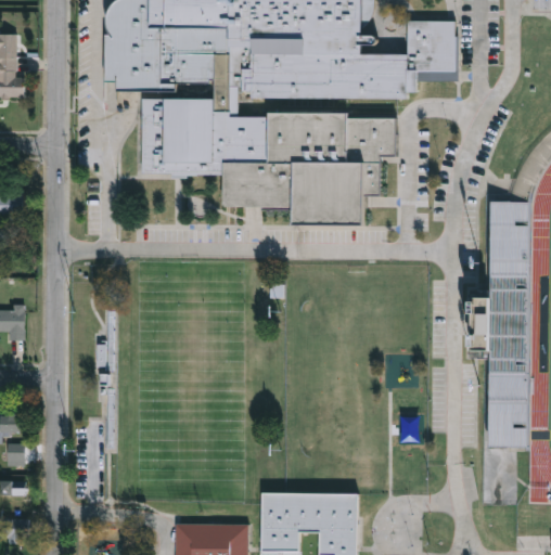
[(235,117),(265,117),(265,113),(350,113),(350,118),(395,117),(395,155),(380,155),(380,196),(367,196),(367,226),(293,227),(293,206),(222,207),(222,175),(139,175),(139,98),(208,97),(208,82),(177,84),(177,91),(113,91),(113,84),(104,84),(104,34),(110,34),(109,31),(106,24),(106,15),(109,8),(114,1),(115,0),(371,0),(372,9),(370,13),(368,17),(366,22),(362,25),(362,53),(405,53),(404,21),(455,20),(456,80),(417,80),(417,92),(408,92),(408,97),(251,98),(251,91),(235,91),(235,117)]
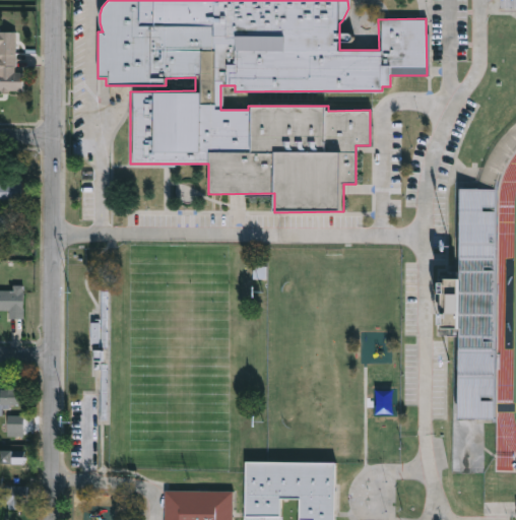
[(0,34),(13,34),(13,91),(0,91),(0,34)]
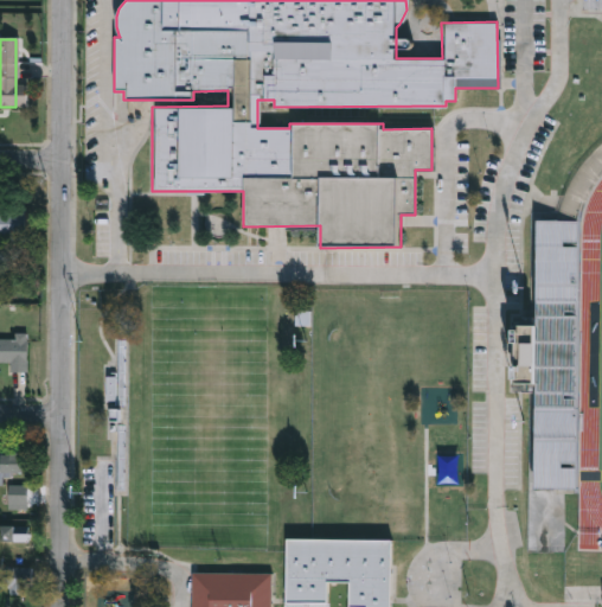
[(0,205),(21,205),(20,243),(0,243),(0,205)]
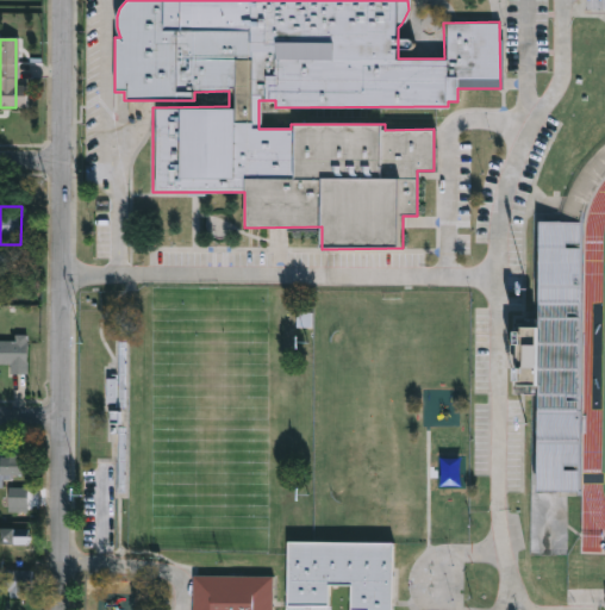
[(517,321),(537,319),(536,219),(577,219),(578,495),(536,495),(537,396),(518,396),(518,381),(513,381),(513,367),(517,367),(517,348),(513,348),(513,332),(517,332),(517,321)]
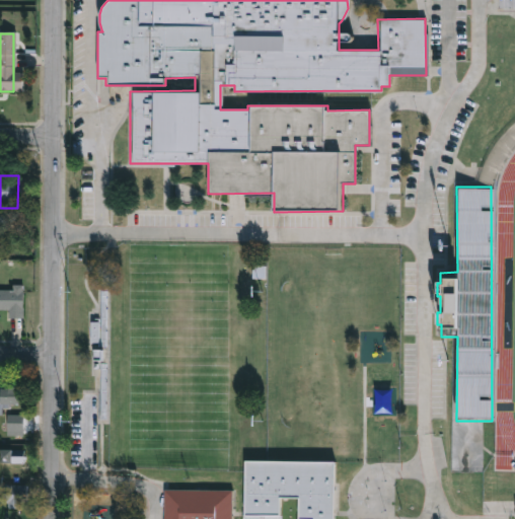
[(19,318),(4,318),(4,310),(0,310),(0,290),(19,290),(19,318)]
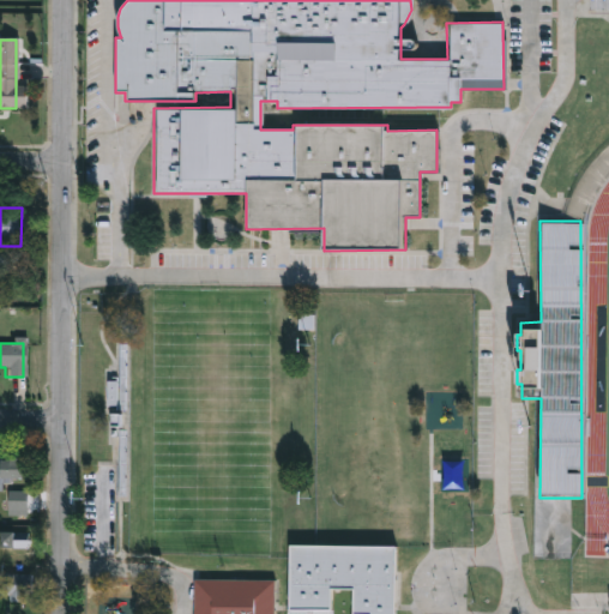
[(0,457),(22,457),(22,481),(0,481),(0,457)]
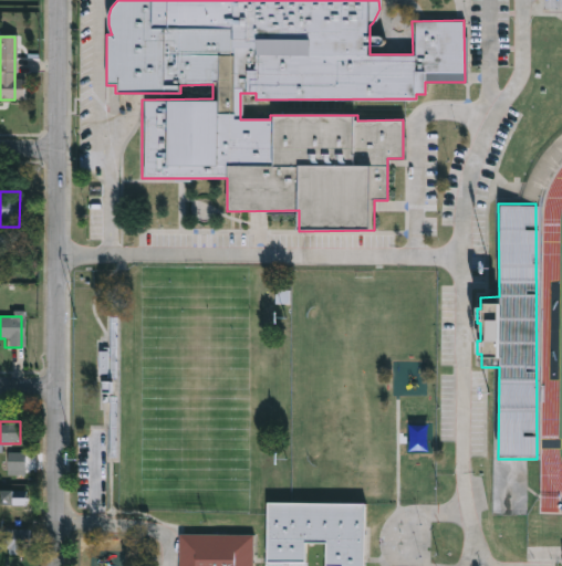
[(20,470),(4,470),(4,452),(20,452),(20,470)]
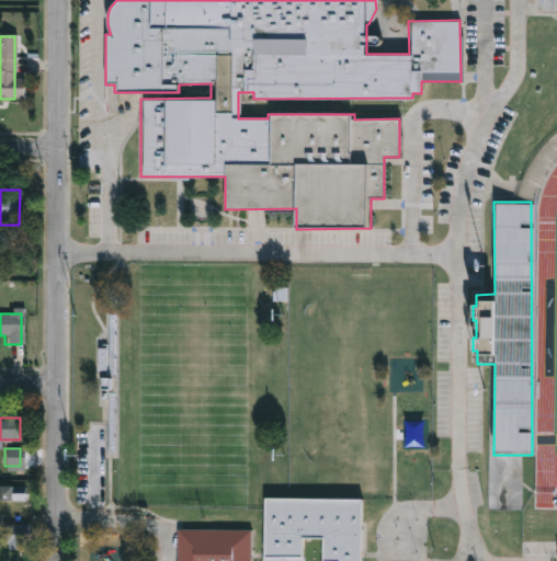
[(0,487),(14,487),(14,492),(22,492),(22,501),(0,501),(0,487)]
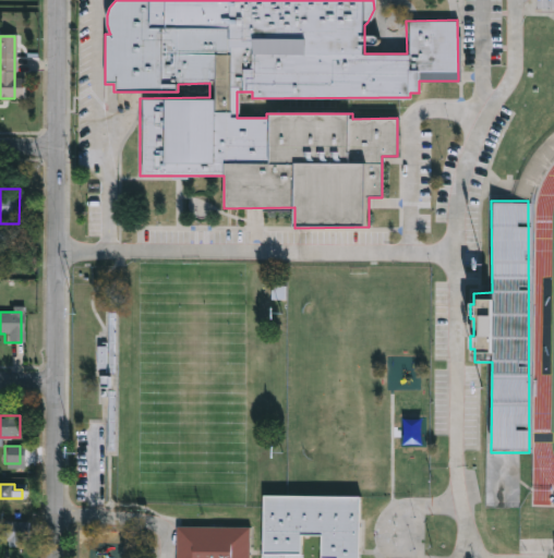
[(256,557),(257,495),(362,496),(361,557),(173,557),(175,525),(251,526),(250,557),(256,557)]
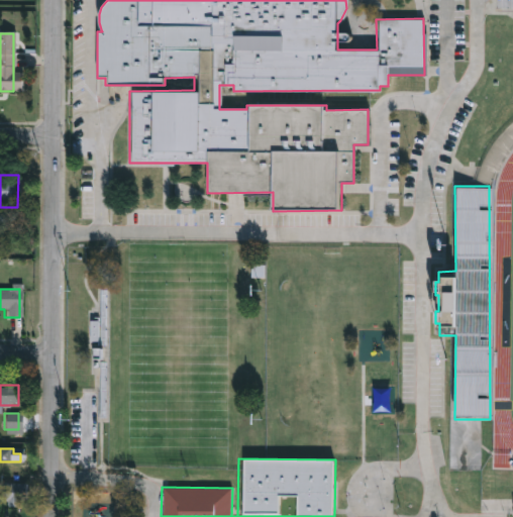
[(23,505),(0,505),(0,484),(23,484),(23,505)]
